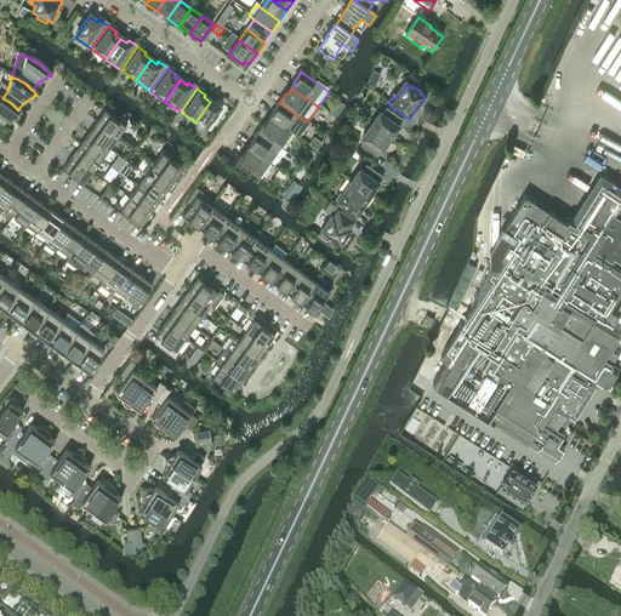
[(0,126),(4,130),(9,123),(21,114),(22,117),(23,115),(18,109),(18,110),(17,109),(11,103),(3,98),(0,97),(0,126)]
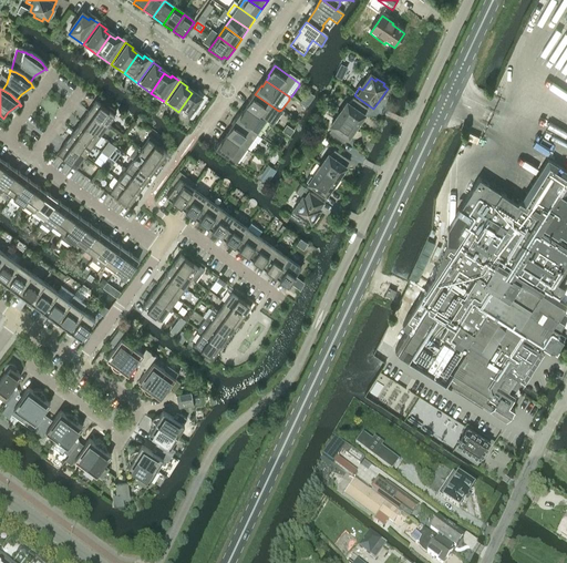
[(192,93),(178,112),(192,122),(207,100),(199,94),(197,96),(192,93)]
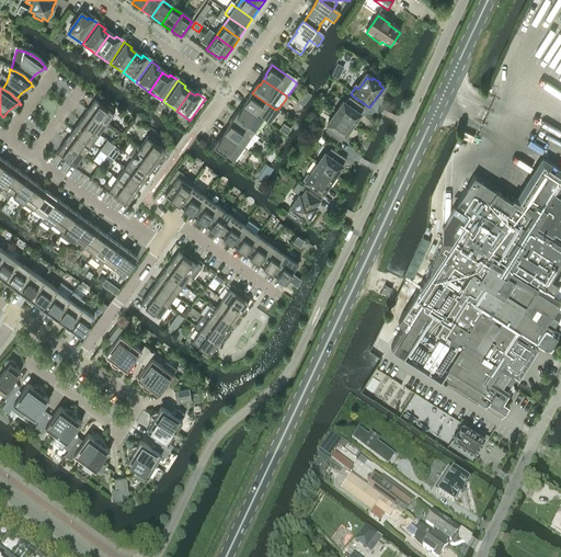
[(245,105),(243,109),(245,110),(264,123),(271,127),(274,121),(279,113),(274,109),(252,93),(245,102),(247,103),(245,105)]
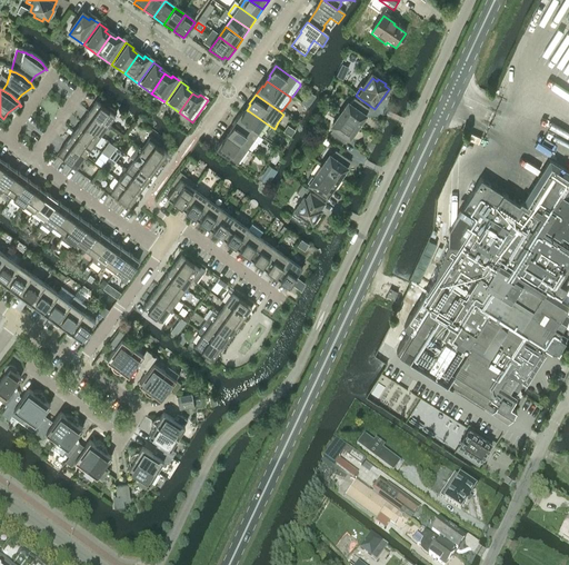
[(302,105),(309,110),(313,103),(316,99),(315,99),(309,95),(302,105)]
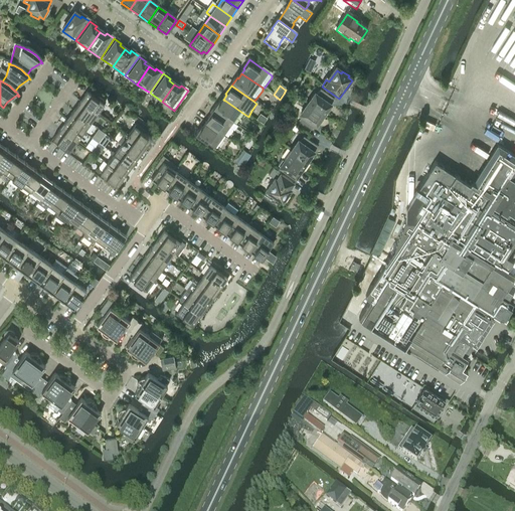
[(315,97),(308,107),(325,119),(330,112),(328,110),(334,102),(321,93),(317,98),(315,97)]
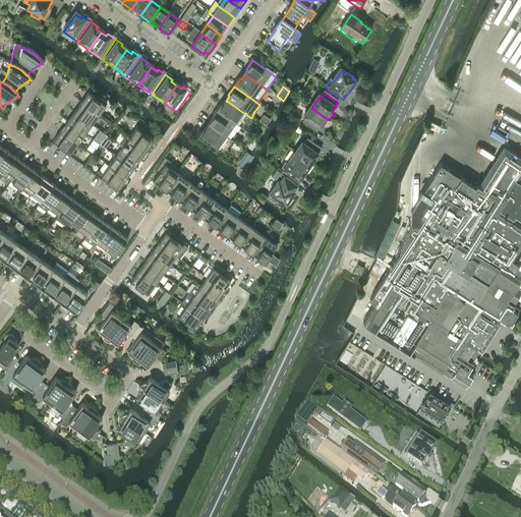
[(88,96),(81,105),(102,120),(103,119),(99,116),(107,106),(99,100),(97,102),(88,96)]
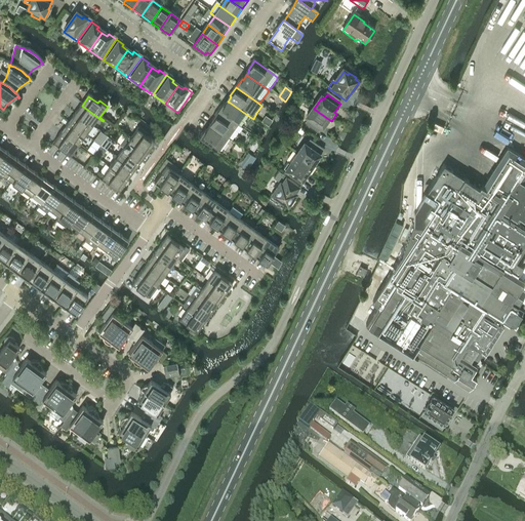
[(224,105),(217,114),(238,128),(247,115),(230,103),(228,102),(225,106),(224,105)]
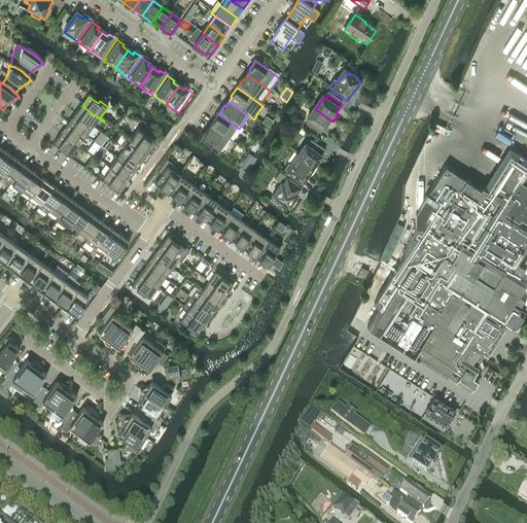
[(82,106),(75,116),(93,129),(98,120),(101,123),(103,121),(82,106)]
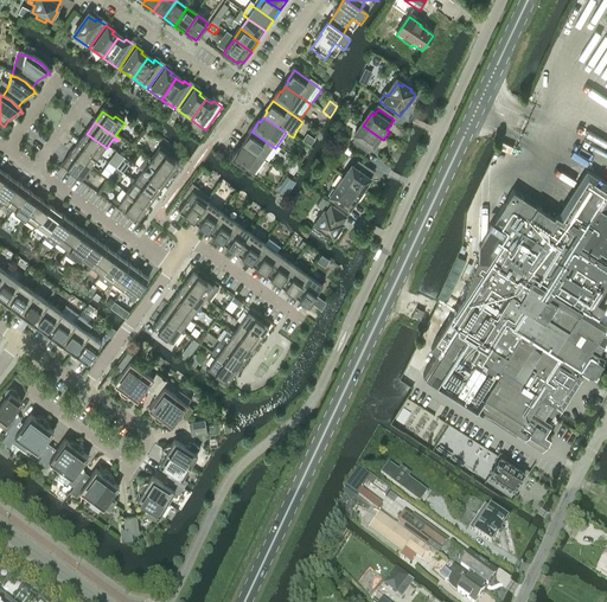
[(377,148),(383,140),(363,126),(355,138),(357,139),(352,145),(369,157),(375,147),(377,148)]
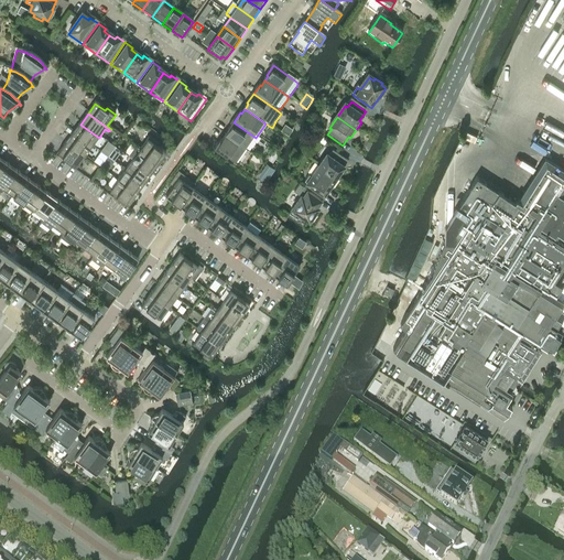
[(228,132),(225,137),(246,151),(249,153),(255,144),(252,142),(256,138),(234,122),(227,131),(228,132)]
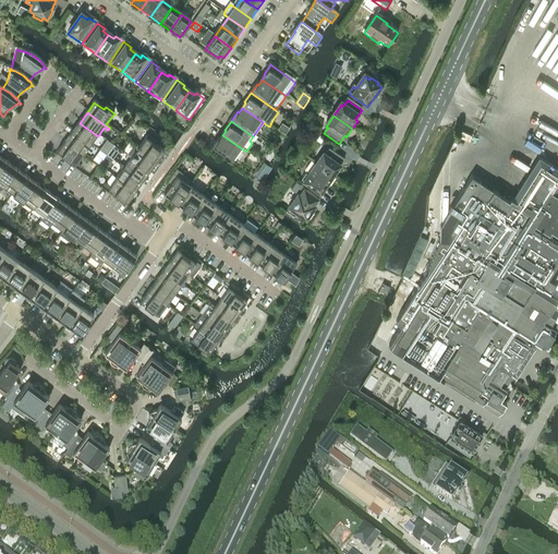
[(80,123),(72,133),(94,148),(95,147),(92,145),(98,136),(80,123)]
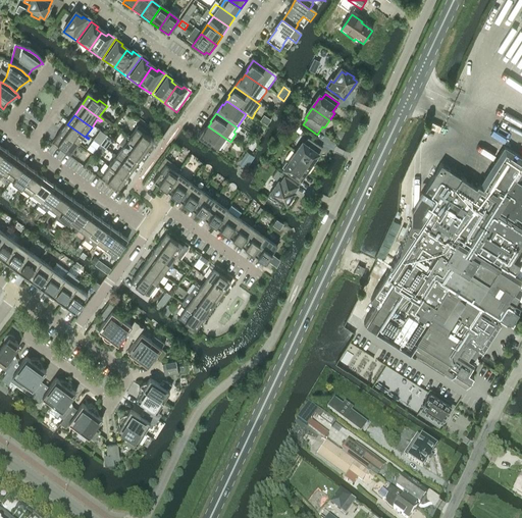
[(67,124),(60,134),(77,146),(84,138),(87,141),(88,139),(67,124)]
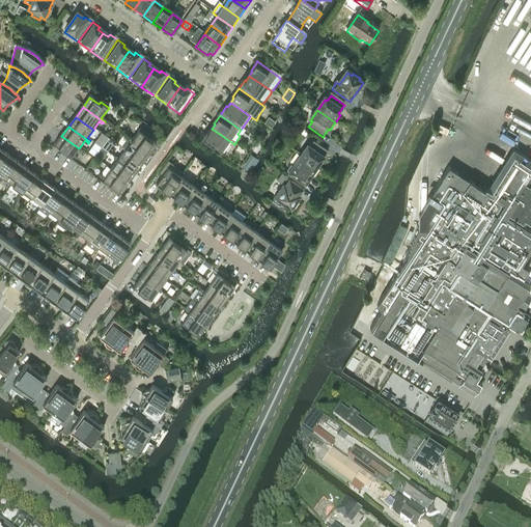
[(207,133),(201,141),(221,156),(231,142),(212,129),(208,133),(207,133)]
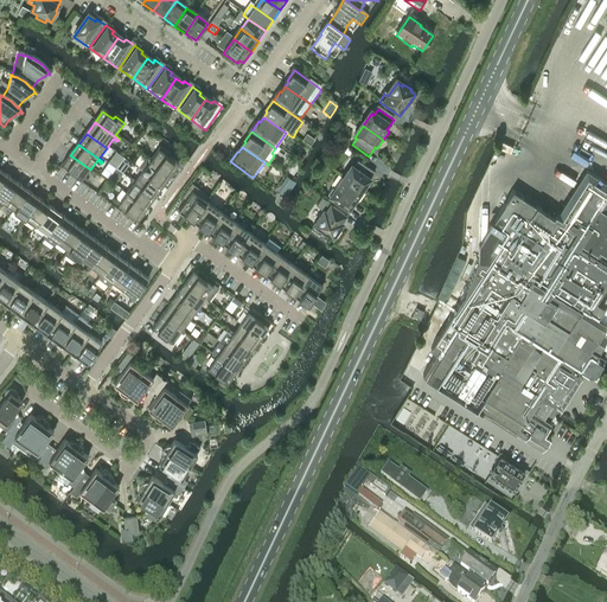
[(147,161),(151,164),(171,178),(178,167),(167,159),(170,157),(160,149),(152,161),(148,159),(147,161)]
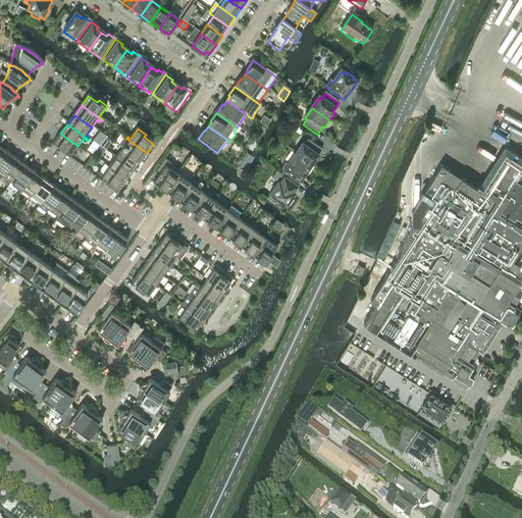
[(75,156),(71,154),(77,146),(60,134),(53,144),(73,158),(75,156)]
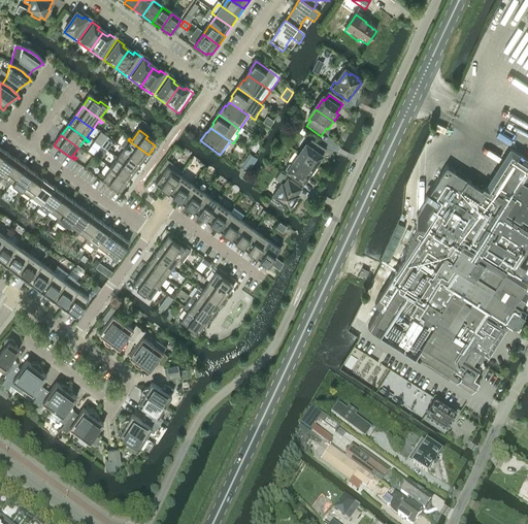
[(149,155),(131,142),(126,139),(120,149),(124,152),(141,164),(149,155)]
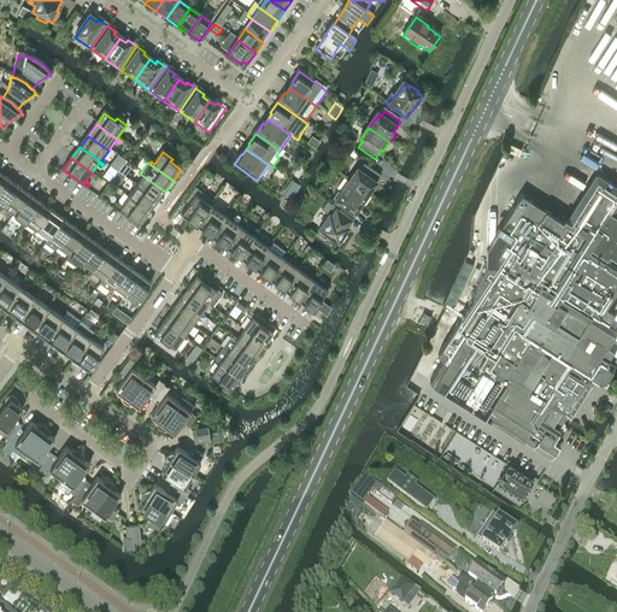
[(358,172),(348,184),(370,199),(376,189),(374,188),(380,178),(364,168),(360,174),(358,172)]
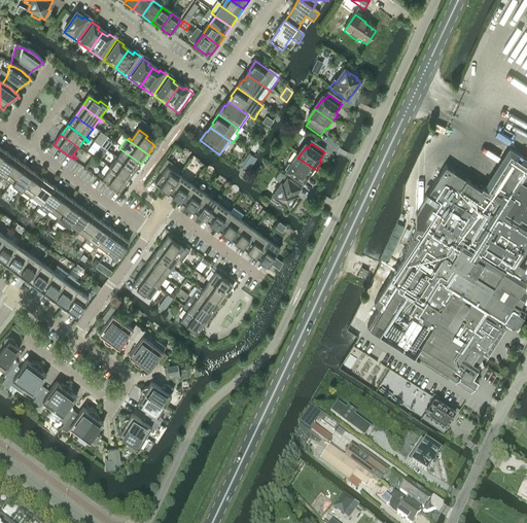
[(379,309),(366,328),(395,346),(402,351),(470,394),(478,383),(472,380),(478,371),(477,368),(477,365),(479,364),(481,361),(482,360),(481,358),(483,355),(487,357),(505,328),(502,326),(504,324),(518,333),(524,322),(523,321),(526,315),(521,312),(526,302),(526,301),(524,300),(511,291),(523,272),(515,267),(526,248),(526,232),(518,225),(521,220),(526,223),(526,186),(524,184),(526,178),(526,162),(510,150),(483,193),(445,169),(432,188),(432,202),(434,204),(432,208),(423,207),(423,216),(415,216),(415,229),(402,258),(379,295),(375,304),(374,306),(379,309)]
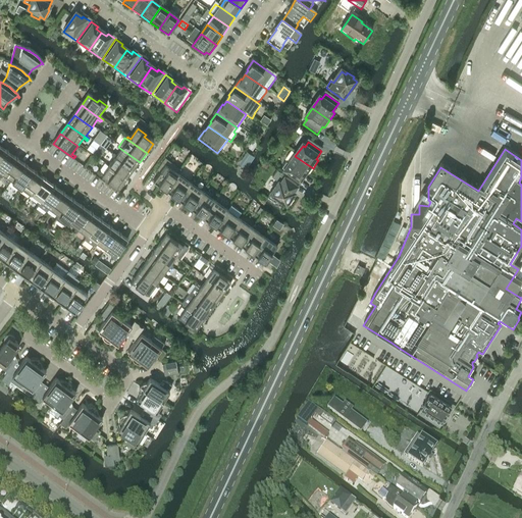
[(113,156),(112,157),(133,171),(140,162),(122,150),(116,158),(113,156)]
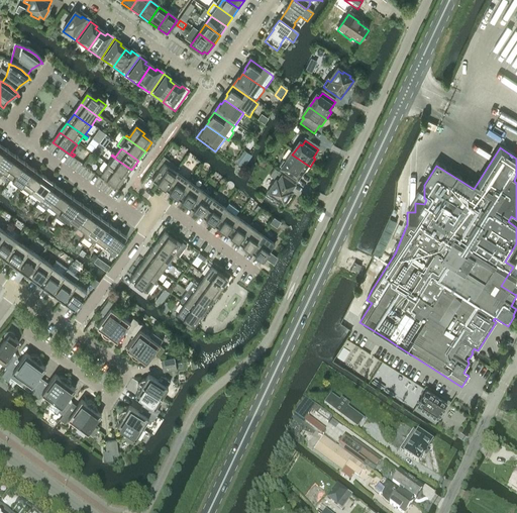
[(5,151),(0,158),(0,173),(1,174),(0,175),(0,178),(2,175),(15,158),(5,151)]
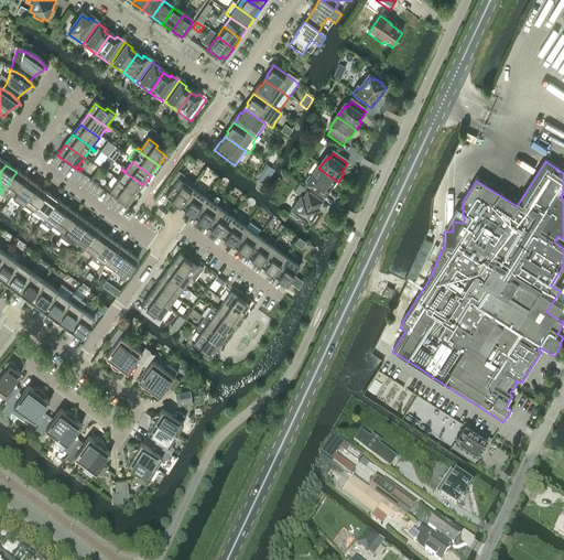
[(338,182),(318,169),(312,179),(308,178),(304,184),(324,197),(331,189),(333,190),(338,182)]
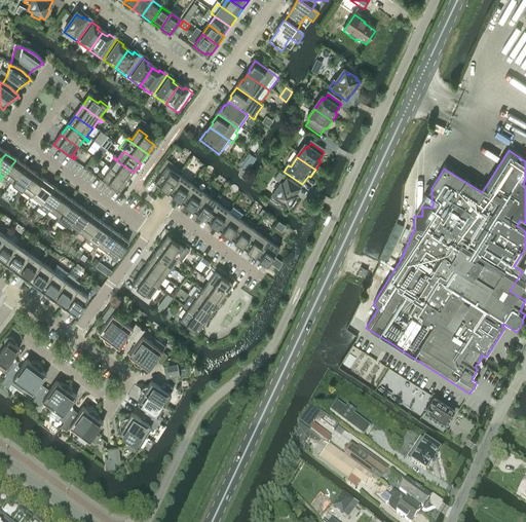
[(115,162),(110,170),(126,183),(134,173),(113,158),(112,159),(115,162)]
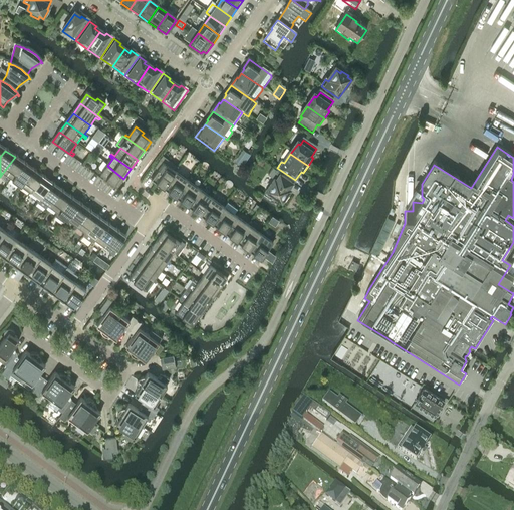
[(2,174),(0,177),(2,178),(4,175),(12,181),(24,164),(15,157),(2,174)]
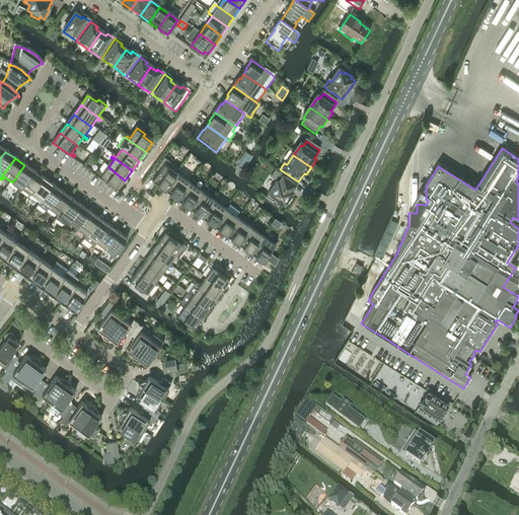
[(158,174),(152,182),(165,192),(176,175),(176,174),(179,170),(164,159),(155,171),(158,174)]
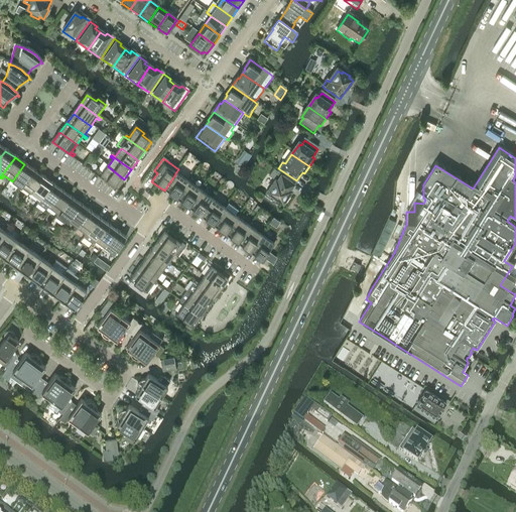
[(24,164),(12,181),(19,187),(17,190),(18,192),(21,188),(33,171),(24,164)]
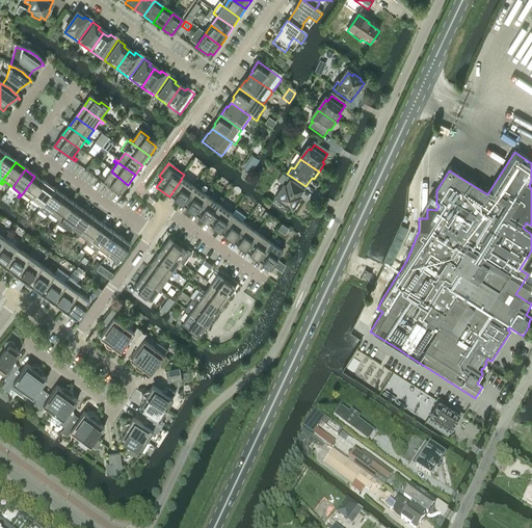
[(100,180),(104,182),(121,194),(128,185),(111,172),(105,180),(102,178),(100,180)]
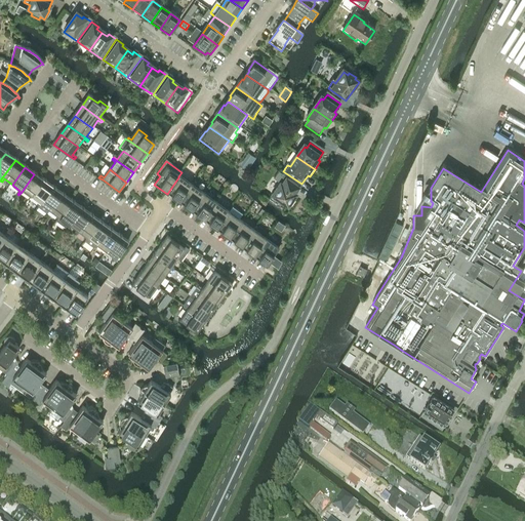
[(22,192),(18,195),(21,196),(23,193),(31,198),(43,181),(34,174),(22,192)]
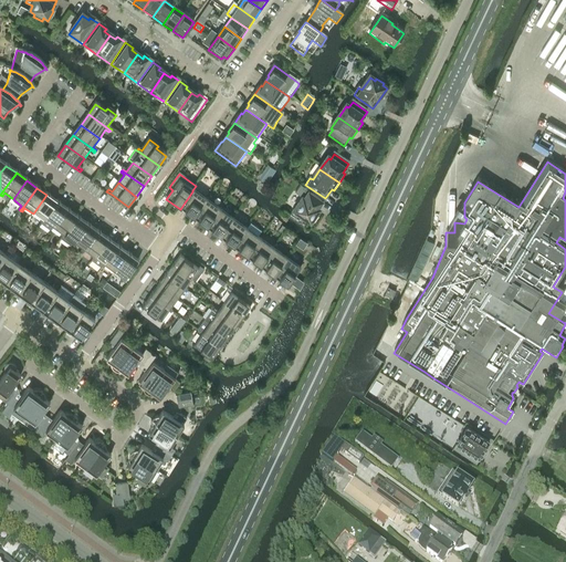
[(311,225),(324,205),(301,188),(295,196),(302,200),(293,212),(297,216),(296,218),(304,224),(305,221),(311,225)]
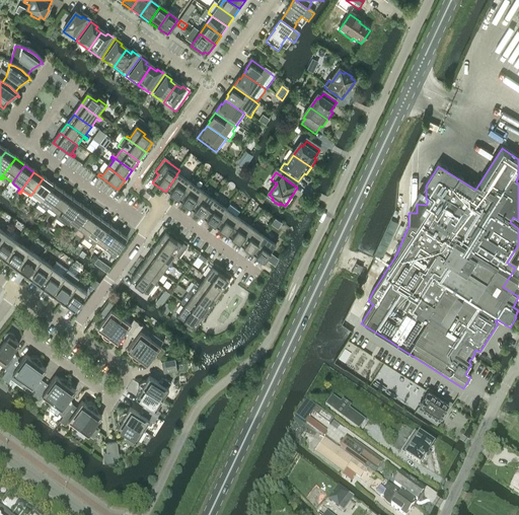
[(176,175),(165,192),(177,201),(189,184),(176,175)]
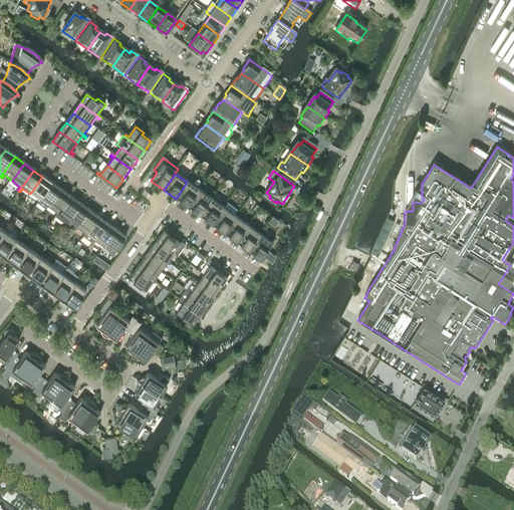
[(42,177),(30,194),(38,200),(35,203),(37,204),(39,201),(44,195),(51,184),(42,177)]
